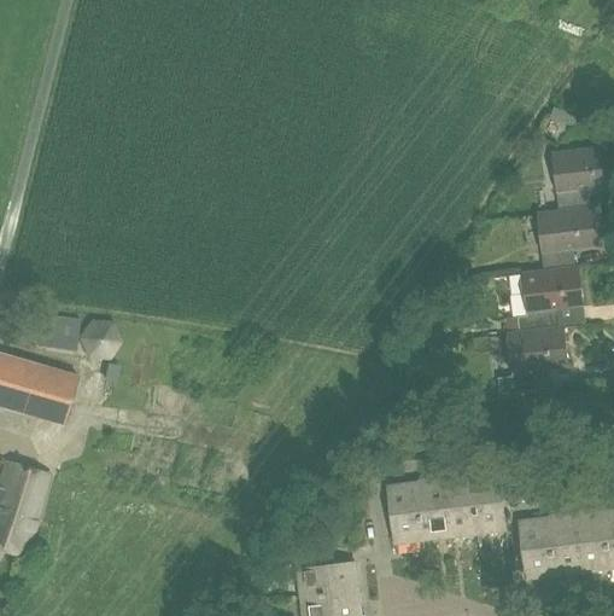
[(578,114),(574,127),(596,132),(600,120),(578,114)]
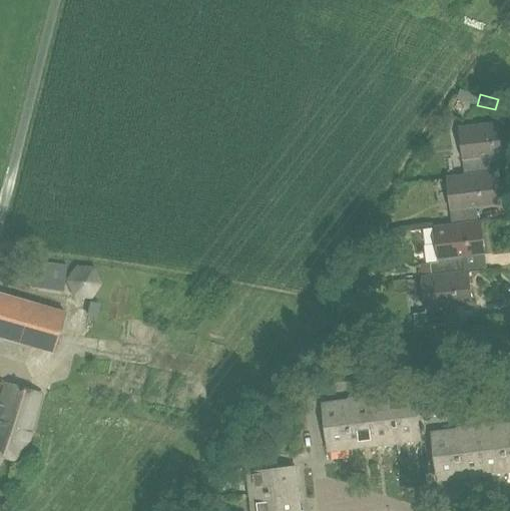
[(457,125),(463,173),(463,175),(490,171),(490,169),(488,158),(493,157),(492,152),(509,150),(505,119),(457,125)]
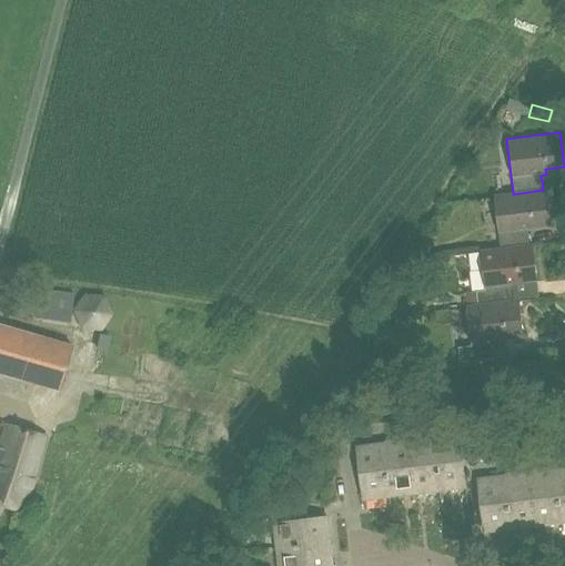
[(493,194),(498,246),(498,249),(528,244),(528,243),(526,223),(550,221),(546,188),(543,188),(543,190),(513,194),(513,192),(493,194)]
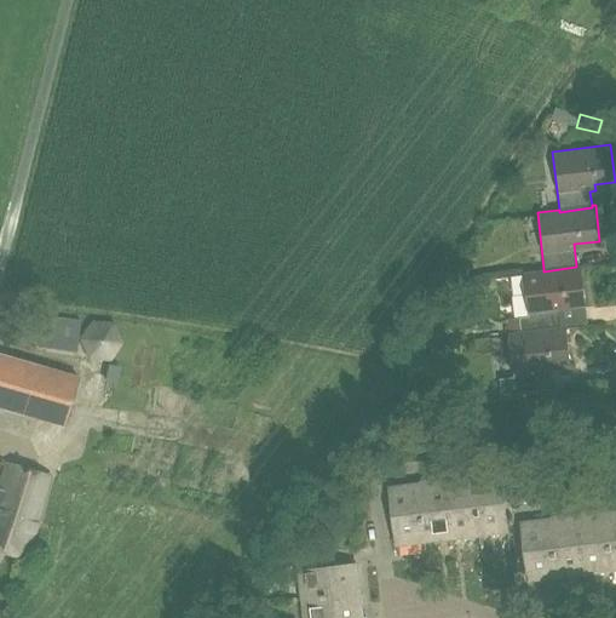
[(467,270),(465,262),(453,264),(455,273),(467,270)]
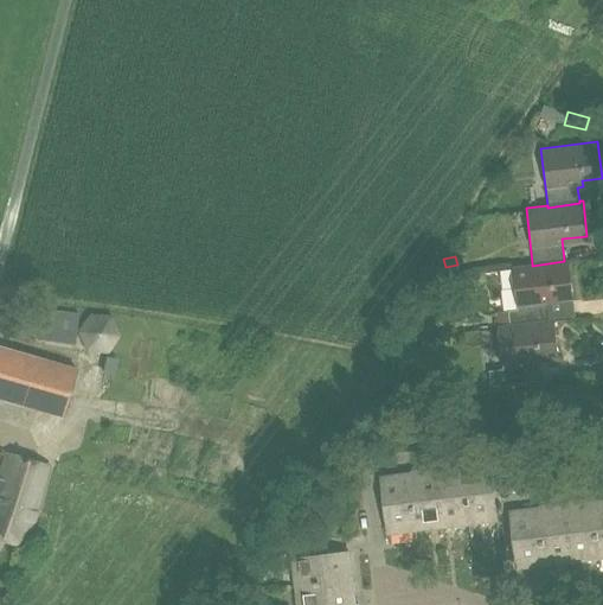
[(506,309),(508,323),(508,324),(547,320),(549,319),(546,298),(572,295),(568,260),(564,260),(564,261),(532,266),(532,263),(511,266),(515,307),(506,309)]
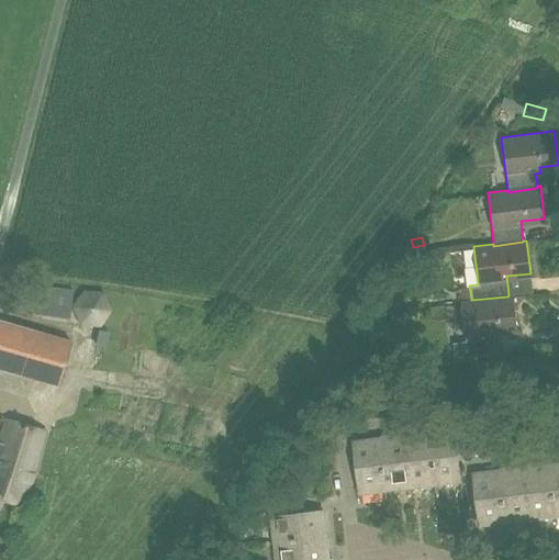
[(36,283),(32,313),(68,317),(70,288),(36,283)]
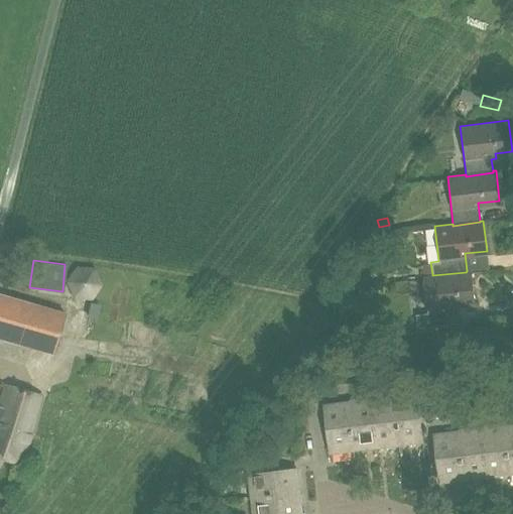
[(76,265),(66,280),(72,295),(89,298),(99,284),(92,268),(76,265)]
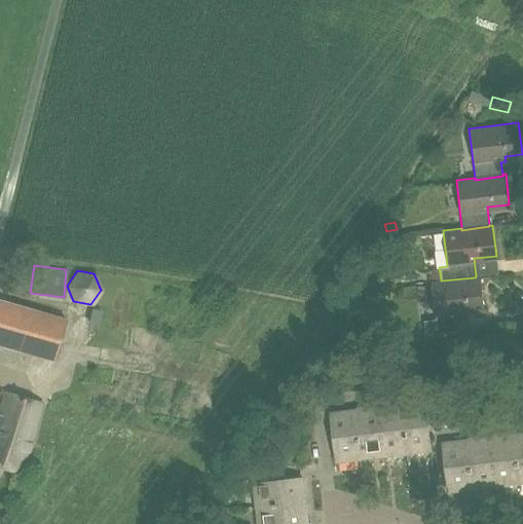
[(422,319),(424,333),(462,329),(460,309),(482,306),(479,275),(476,276),(475,277),(441,281),(441,279),(431,282),(435,316),(422,319)]
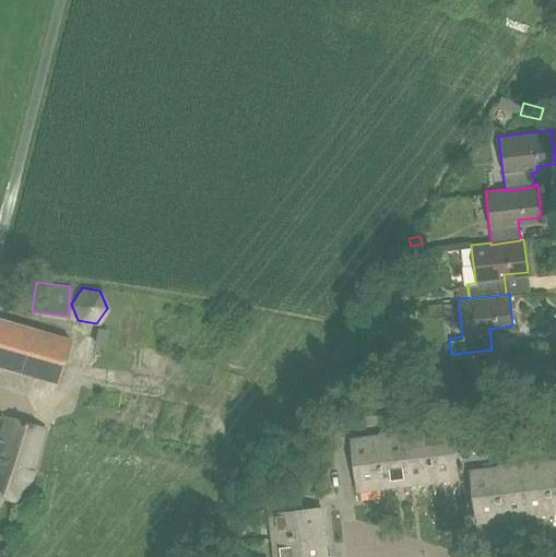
[(0,368),(55,384),(69,338),(0,317),(0,368)]
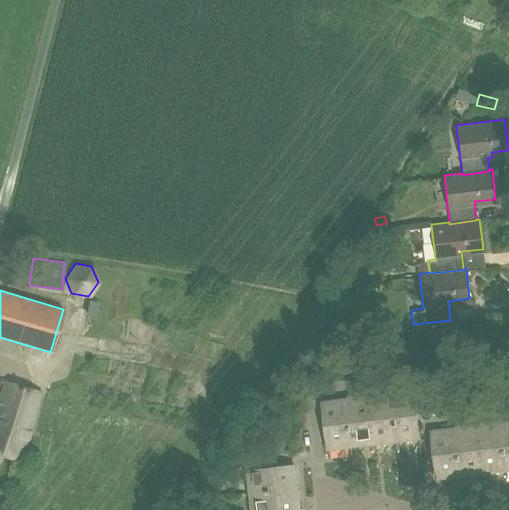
[(0,453),(17,459),(37,391),(2,381),(0,387),(0,453)]
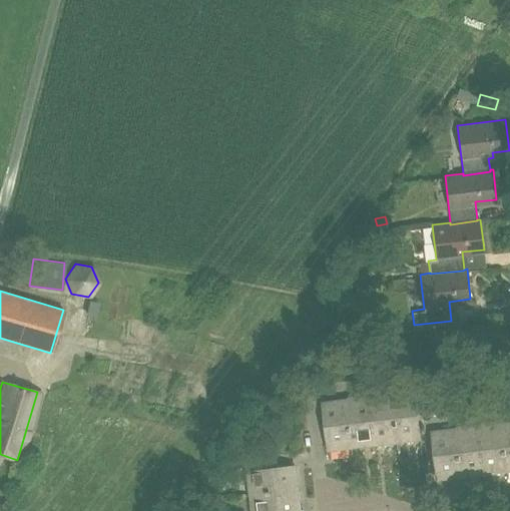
[(413,390),(389,393),(395,442),(418,439),(413,390)]
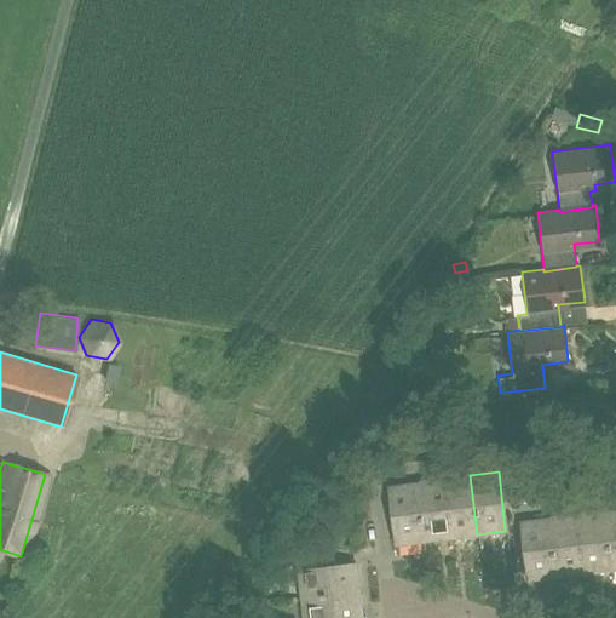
[(470,475),(443,479),(449,538),(477,534),(470,475)]
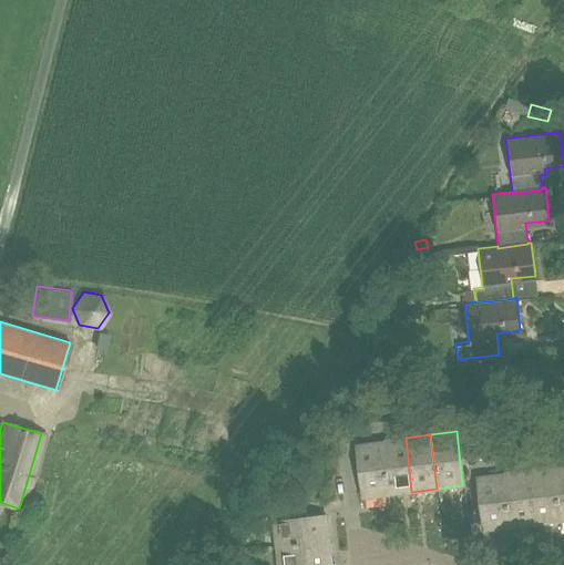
[(406,438),(380,440),(387,494),(411,492),(406,438)]
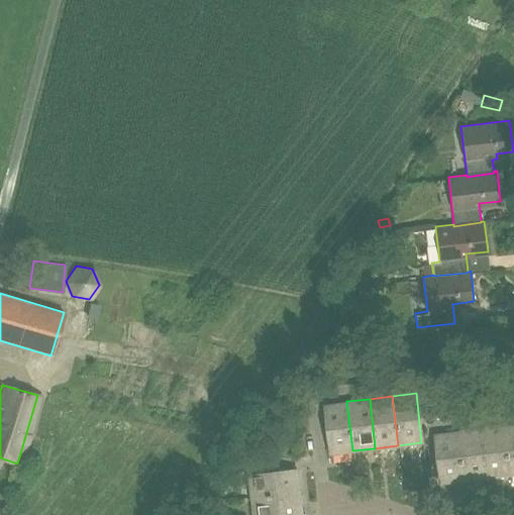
[(346,401),(322,404),(328,453),(352,450),(346,401)]
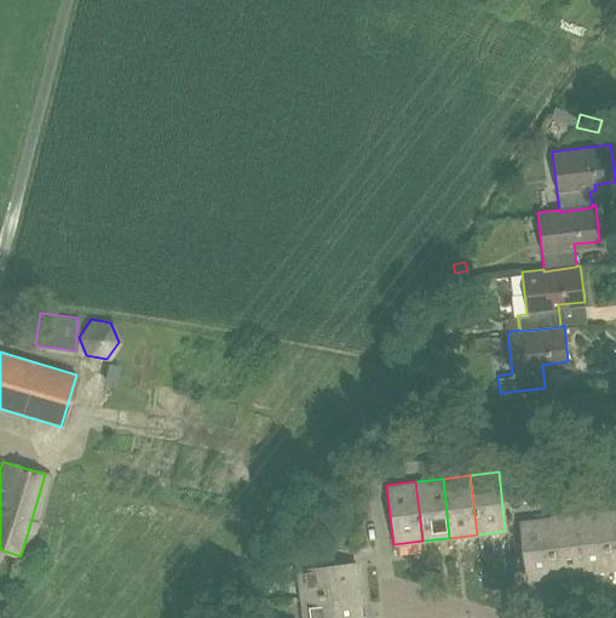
[(615,508),(600,510),(608,570),(615,567),(615,508)]
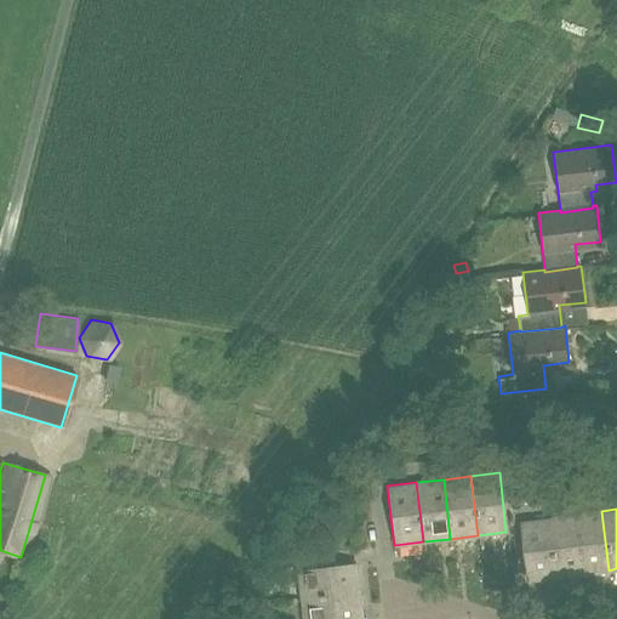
[(601,511),(575,514),(582,573),(609,571),(601,511)]
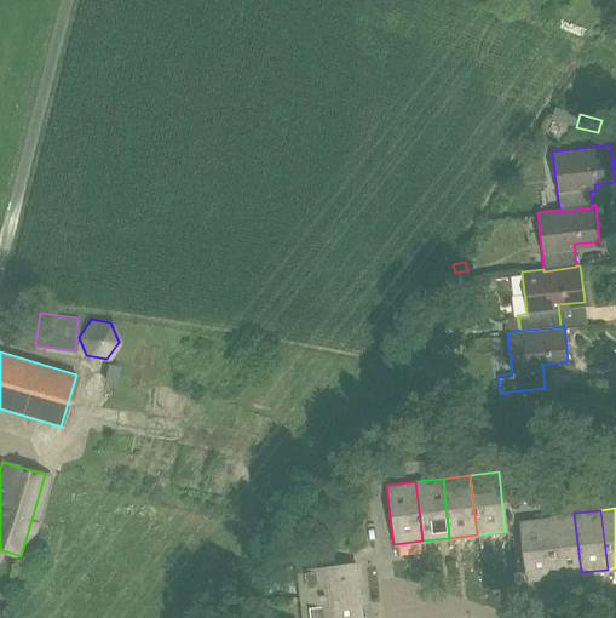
[(574,513),(546,516),(553,576),(581,572),(574,513)]
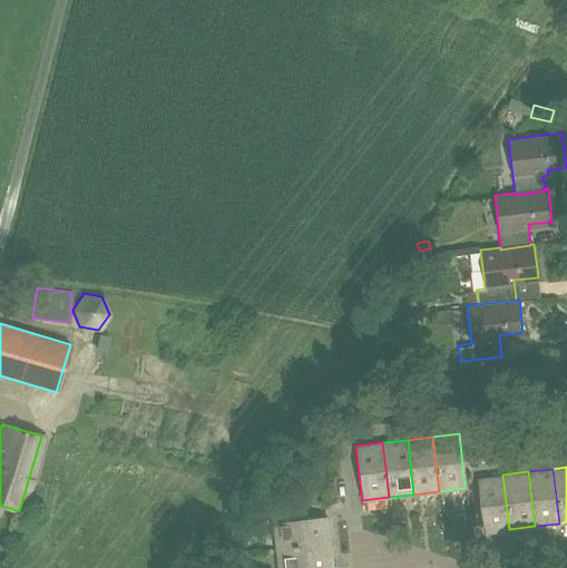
[(502,475),(477,478),(484,532),(509,529),(502,475)]
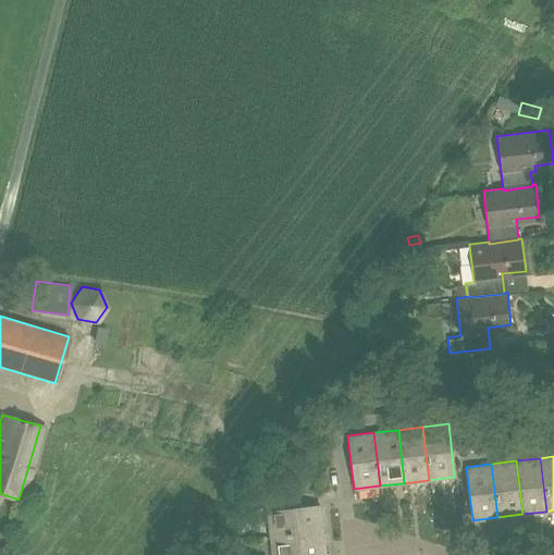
[(268,512),(270,537),(322,531),(319,505),(268,512)]
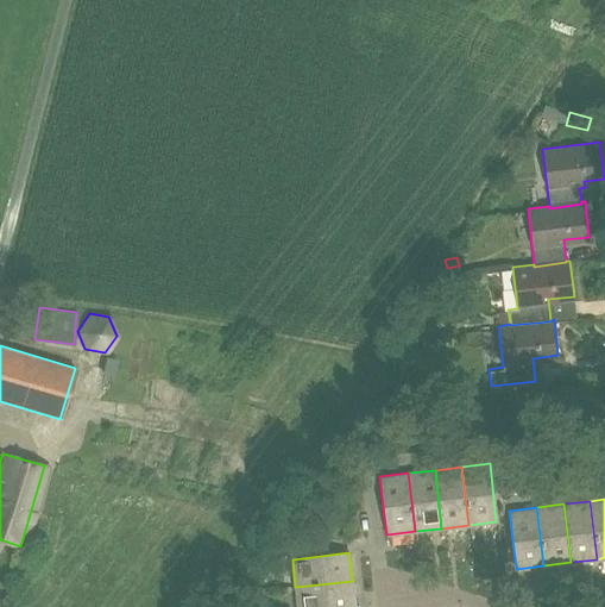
[(295,587),(297,606),(354,606),(352,581),(295,587)]
